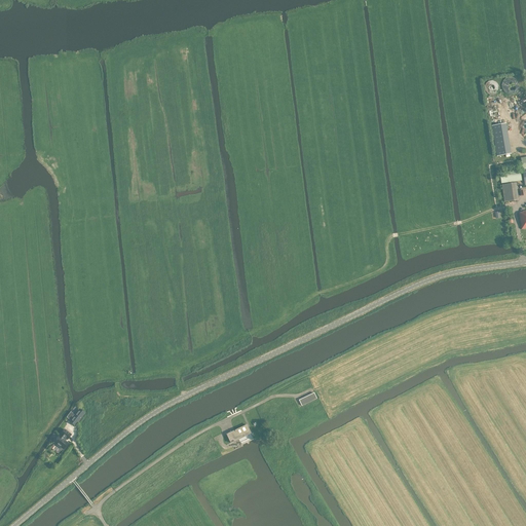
[(505,92),(519,89),(516,77),(509,78),(510,81),(503,82),(505,92)]
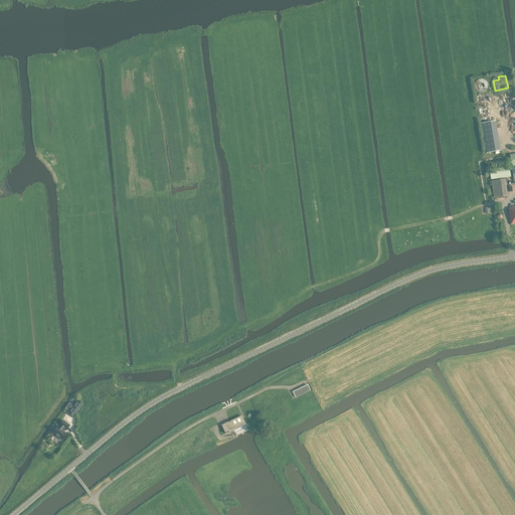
[(495,121),(482,123),(487,153),(501,151),(495,121)]
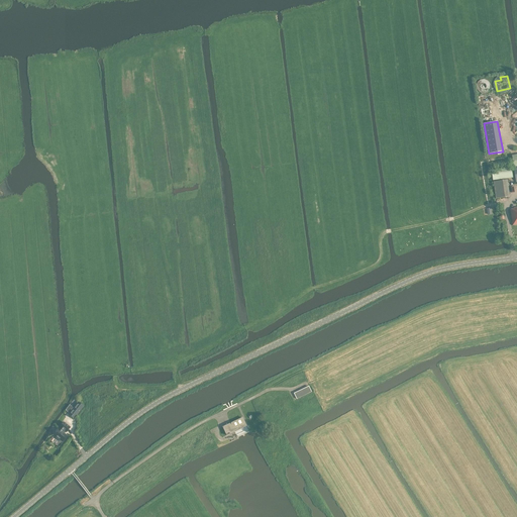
[(493,180),(513,178),(511,167),(491,170),(493,180)]
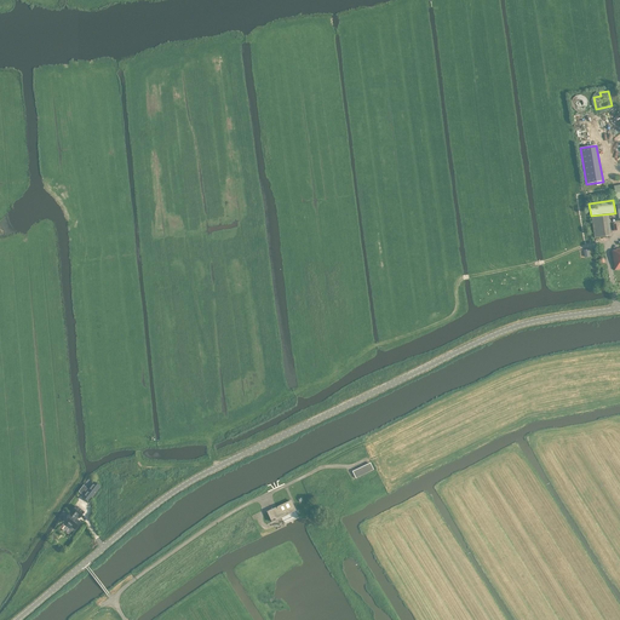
[(608,216),(593,217),(596,231),(610,230),(608,216)]
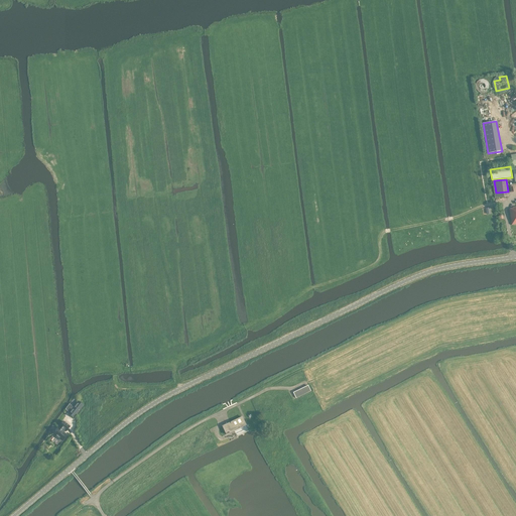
[(309,386),(294,393),(296,399),(311,391),(309,386)]
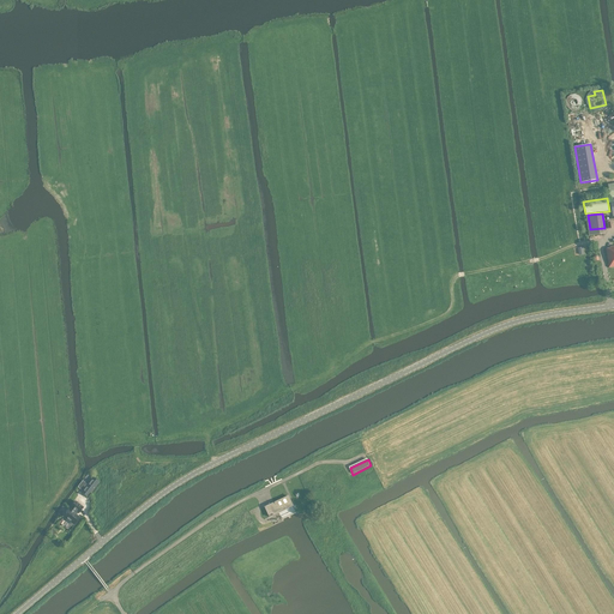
[(82,491),(80,492),(86,495),(98,481),(92,476),(86,483),(82,491)]
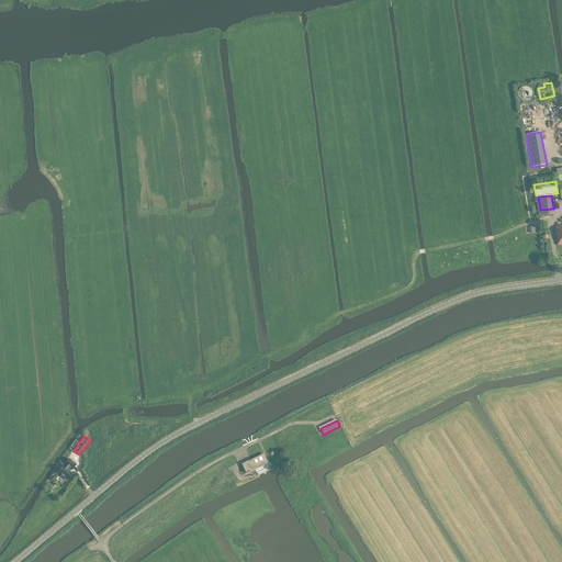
[(263,453),(243,464),(247,473),(256,469),(268,462),(263,453)]
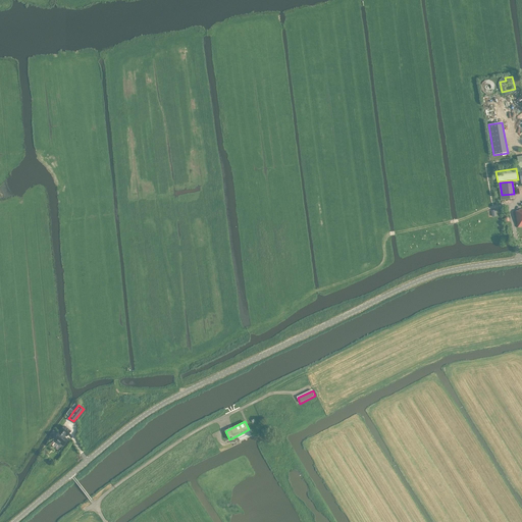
[(53,439),(62,447),(67,439),(65,437),(66,436),(71,431),(63,425),(59,431),(60,431),(59,433),(58,432),(53,439)]
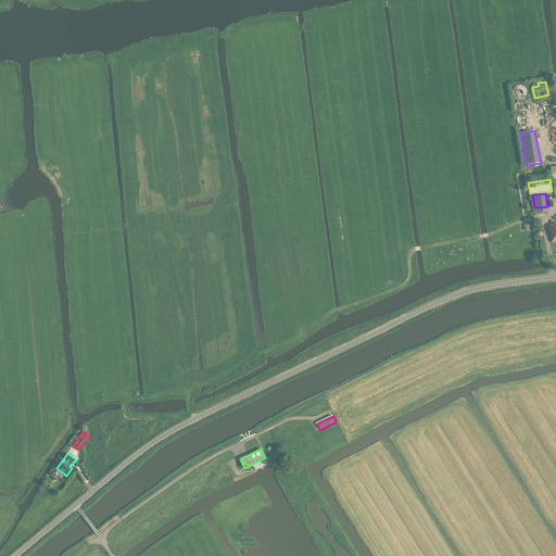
[(265,457),(253,464),(255,469),(261,467),(261,468),(262,469),(263,468),(263,467),(263,466),(267,464),(268,464),(265,457)]
